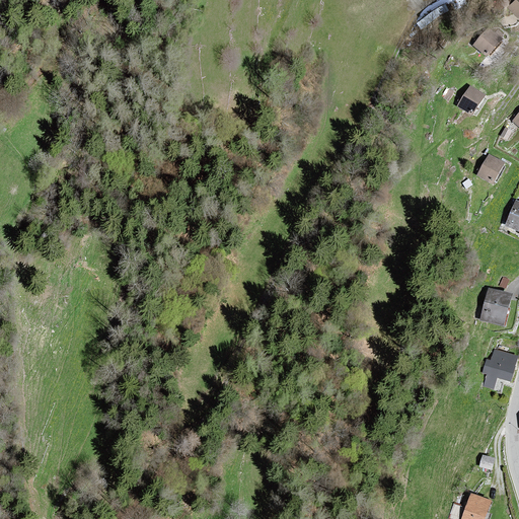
[(518,0),(516,0),(509,8),(518,16),(518,15),(518,0)]
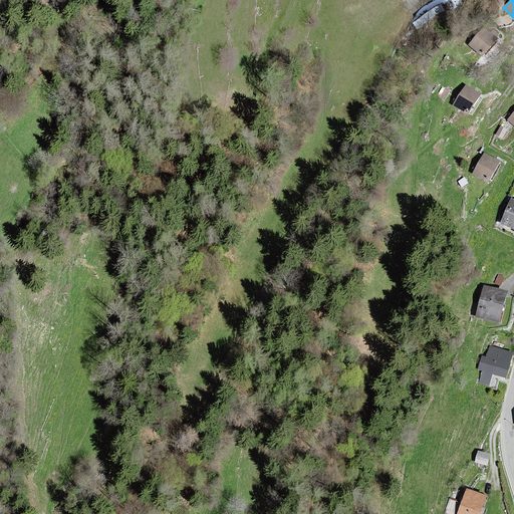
[(470,44),(482,54),(496,38),(484,28),(470,44)]
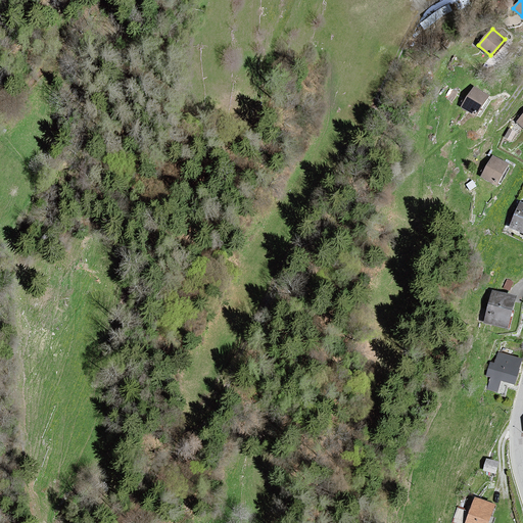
[(474,87),(462,106),(476,115),(488,95),(474,87)]
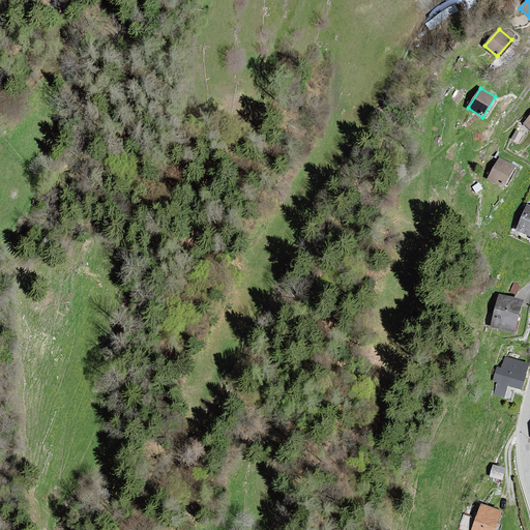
[(517,129),(510,139),(518,143),(524,134),(517,129)]
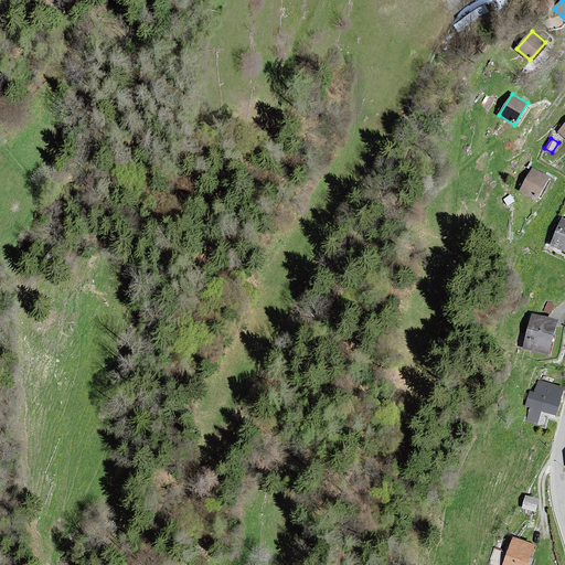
[(523,187),(520,191),(536,200),(548,177),(533,168),(526,179),(524,178),(521,185),(523,187)]
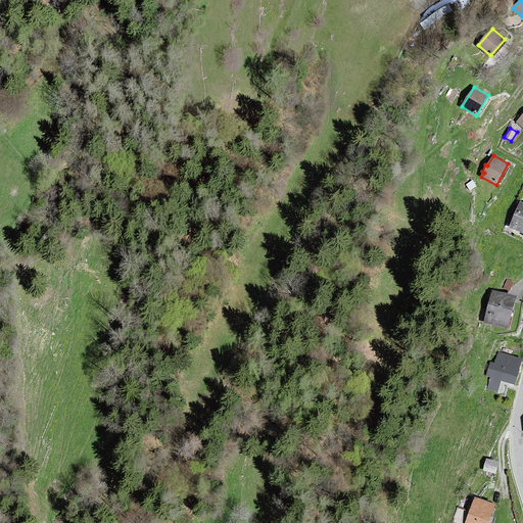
[(472,180),(466,184),(470,190),(477,186),(472,180)]
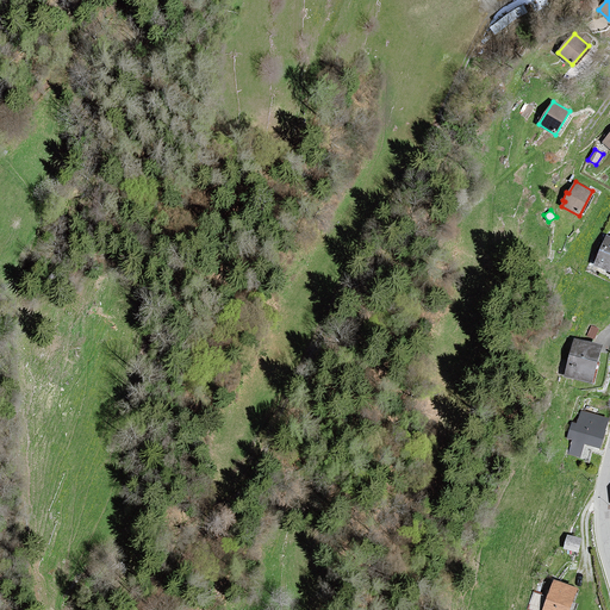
[(609,237),(608,236),(596,265),(609,271),(609,237)]
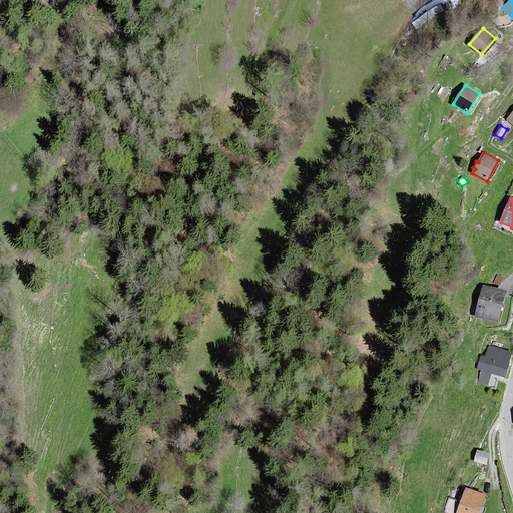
[(504,276),(497,274),(494,283),(500,285),(504,276)]
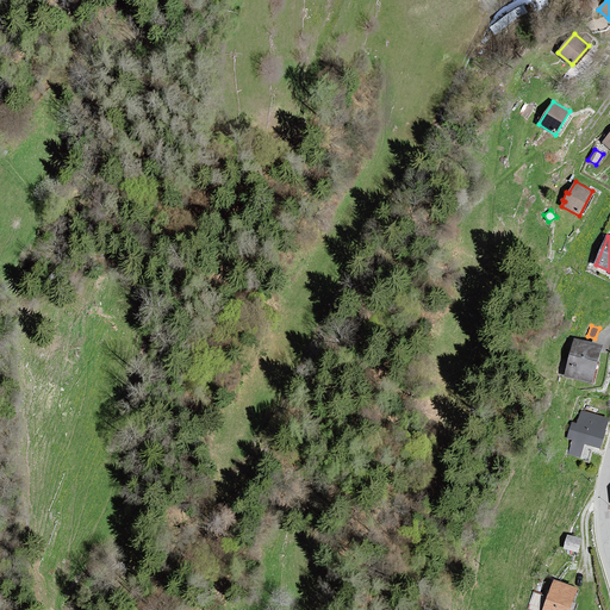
[(602,347),(576,340),(566,375),(593,383),(602,347)]
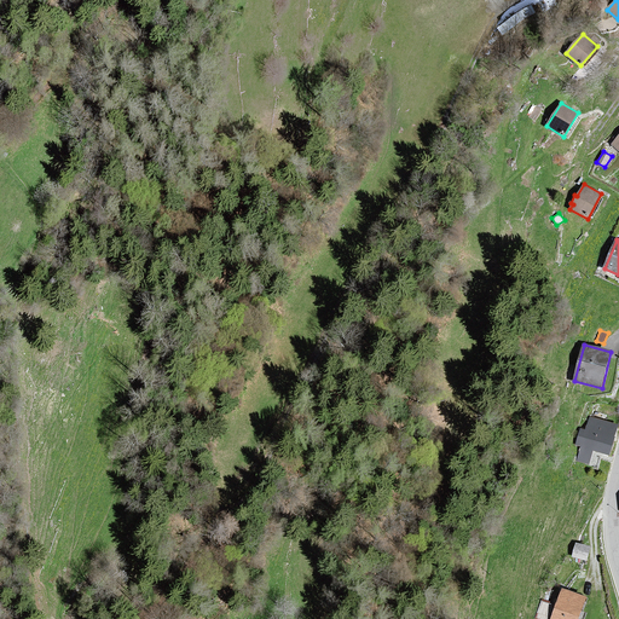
[(617,424),(591,417),(588,431),(580,428),(576,444),(582,446),(578,460),(589,463),(593,450),(608,453),(617,424)]
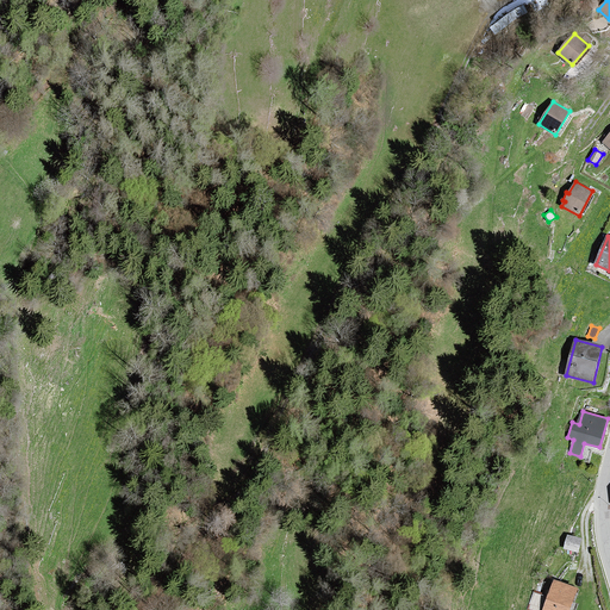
[(583,539),(567,535),(564,549),(580,553),(583,539)]
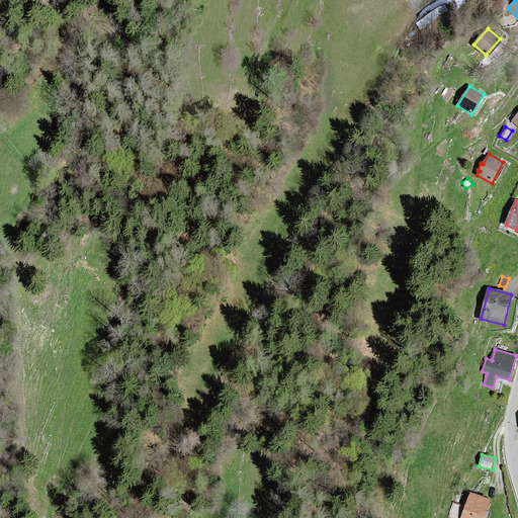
[(483,517),(490,500),(470,493),(461,517),(483,517)]
